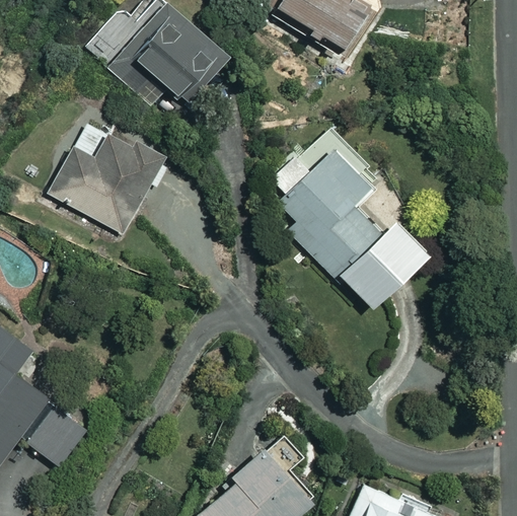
[(187,103),(227,56),(161,0),(126,0),(85,49),(117,76),(133,57),(187,103)]
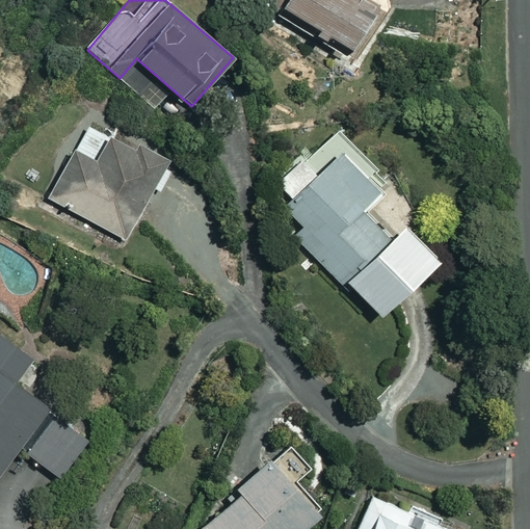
[(388,0),(284,0),(281,6),(361,50),(388,0)]
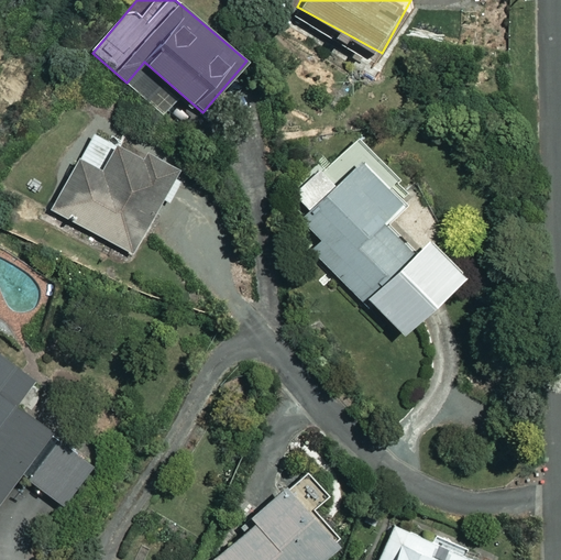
[(172,172),(117,144),(102,173),(79,162),(54,212),(131,252),(172,172)]
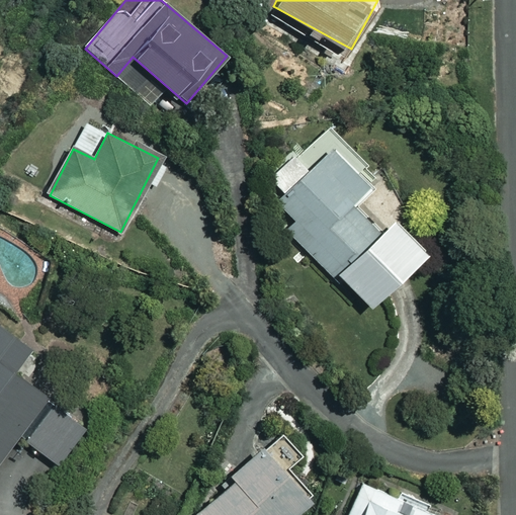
[(367,187),(330,151),(309,171),(292,156),(269,179),(284,194),(276,202),(296,223),(287,232),(331,275),(335,271),(369,306),(425,249),(390,216),(400,205),(374,180),(367,187)]
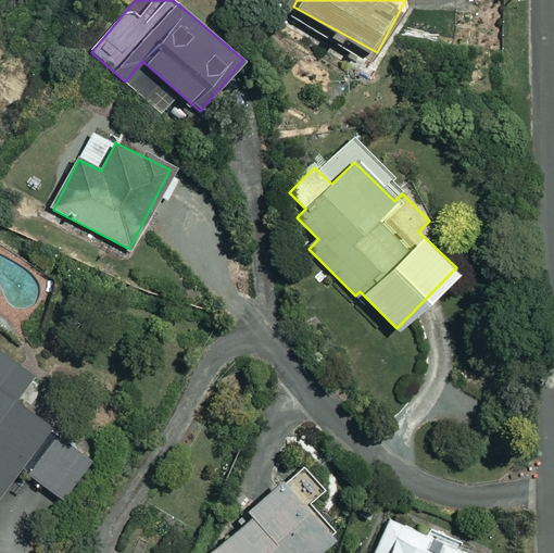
[(35,375),(0,349),(0,497),(21,469),(63,501),(93,460),(15,400),(35,375)]
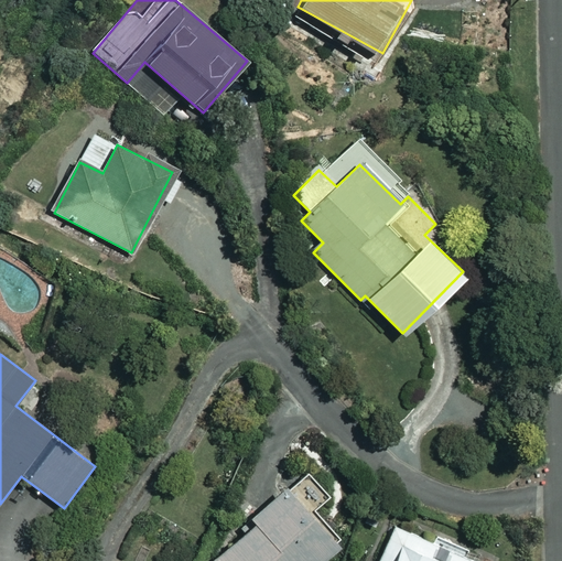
[(325,497),(296,471),(213,560),(314,560),(337,537),(311,513),(325,497)]
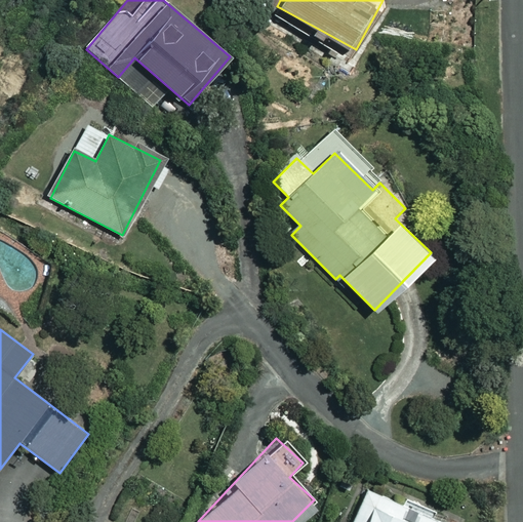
[(441,521),(367,491),(354,521),(441,521)]
